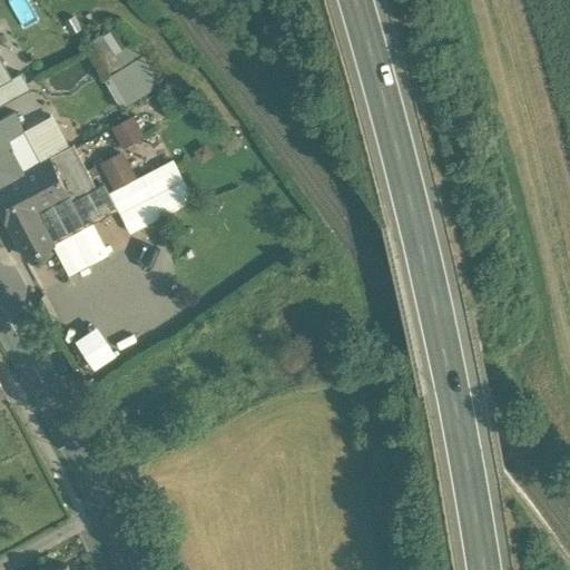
[(109,70),(104,72),(117,102),(154,88),(126,21),(95,35),(109,70)]
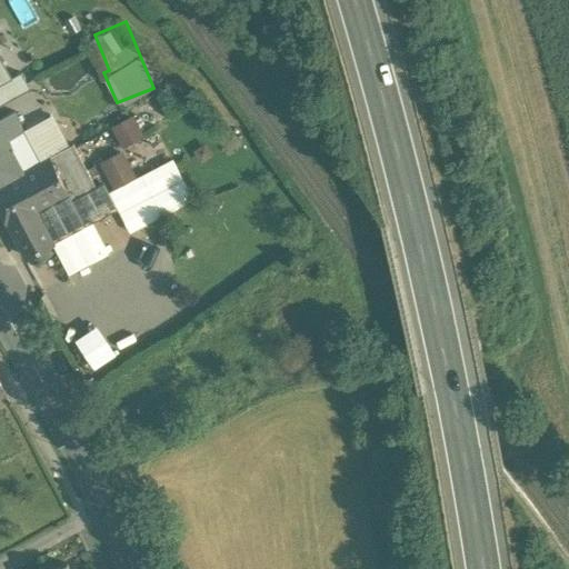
[(0,98),(26,86),(17,69),(6,75),(0,62),(0,98)]
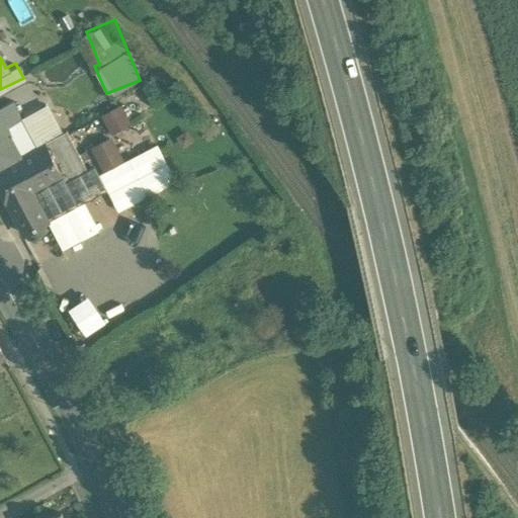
[(22,118),(12,100),(0,106),(0,113),(6,126),(22,118)]
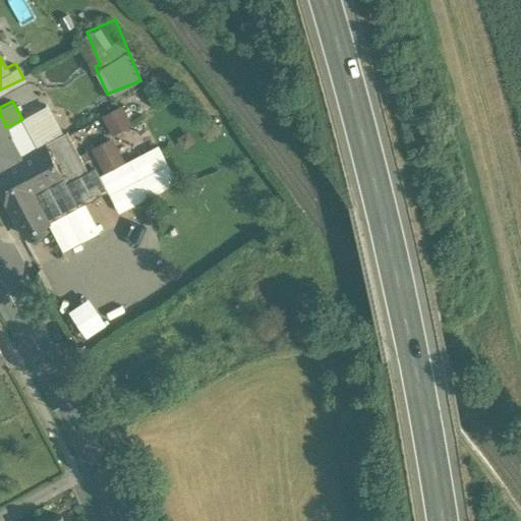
[(120,103),(100,112),(110,132),(130,122),(120,103)]
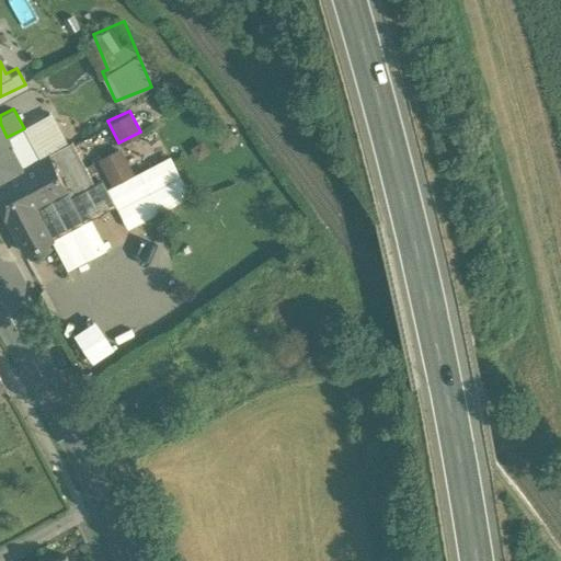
[(7,137),(0,123),(0,202),(11,222),(36,209),(68,193),(69,192),(63,179),(48,155),(23,168),(7,137)]
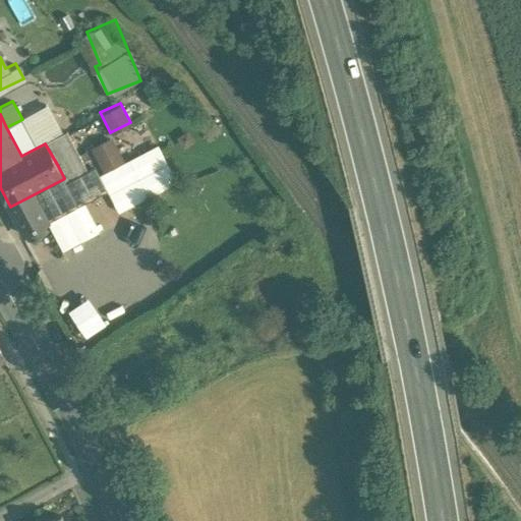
[(67,131),(45,143),(58,166),(79,154),(67,131)]
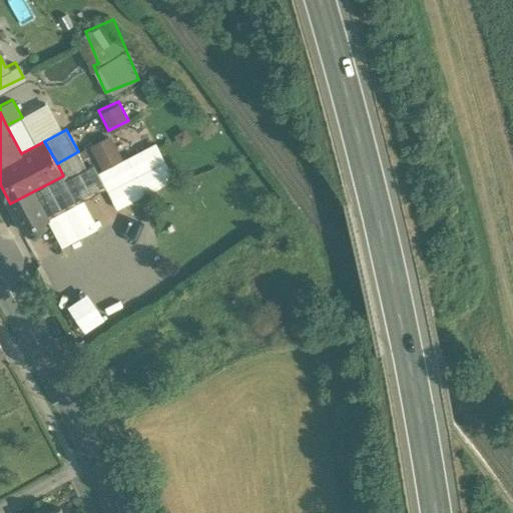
[(78,151),(57,163),(63,175),(62,176),(65,181),(87,169),(78,151)]
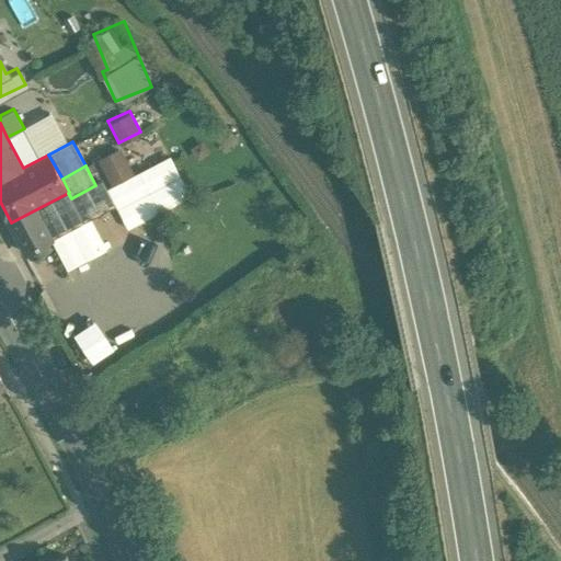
[(36,209),(11,222),(27,253),(53,240),(36,209)]
